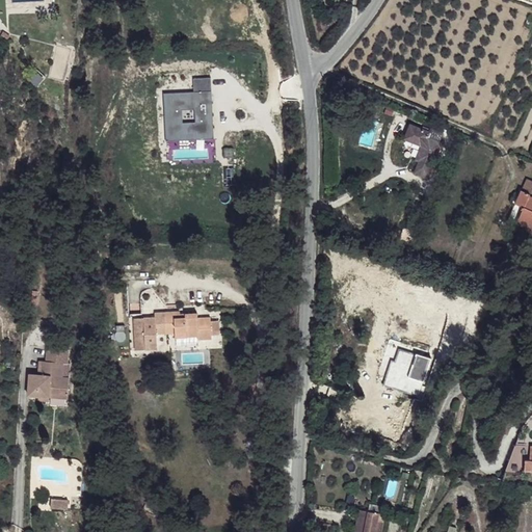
[(37,86),(44,75),(30,69),(25,79),(37,86)]
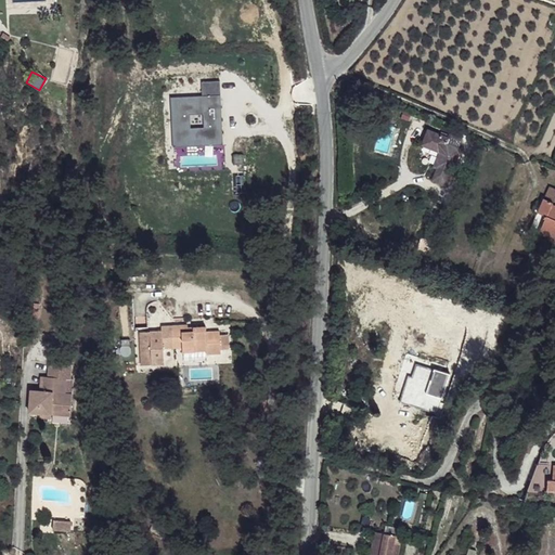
[(170,95),(173,146),(223,143),(219,78),(201,79),(202,93),(170,95)]
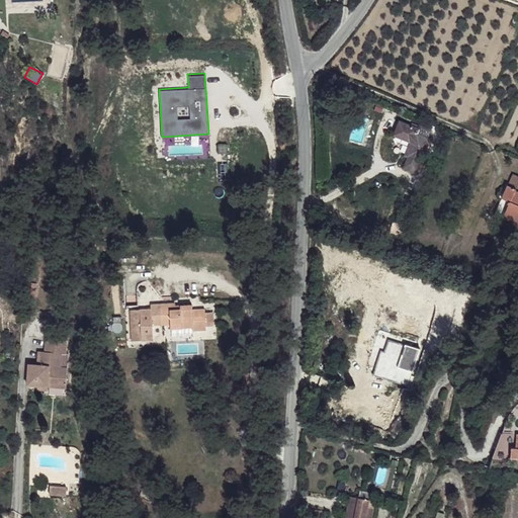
[(414,130),(397,123),(391,136),(406,142),(400,158),(405,160),(401,170),(414,175),(427,141),(413,135),(414,130)]
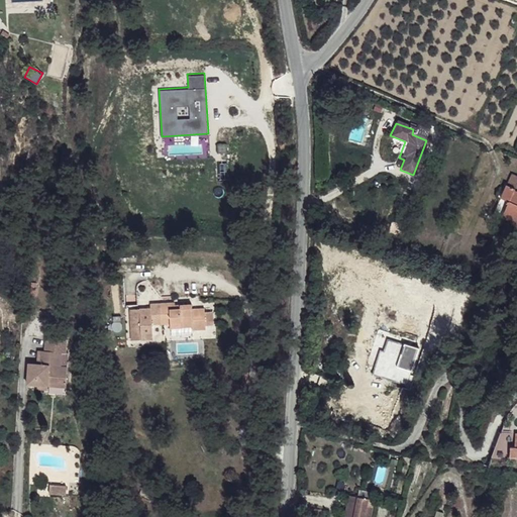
[(514,191),(505,187),(498,201),(505,204),(499,218),(509,222),(507,225),(515,228),(516,223),(516,194),(513,193),(514,191)]
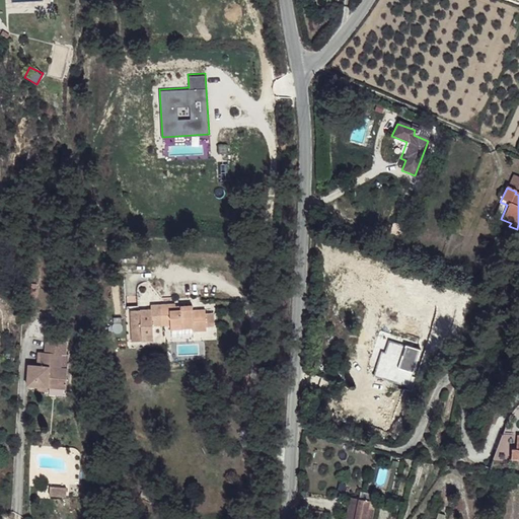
[(396,228),(390,225),(386,236),(392,239),(396,228)]
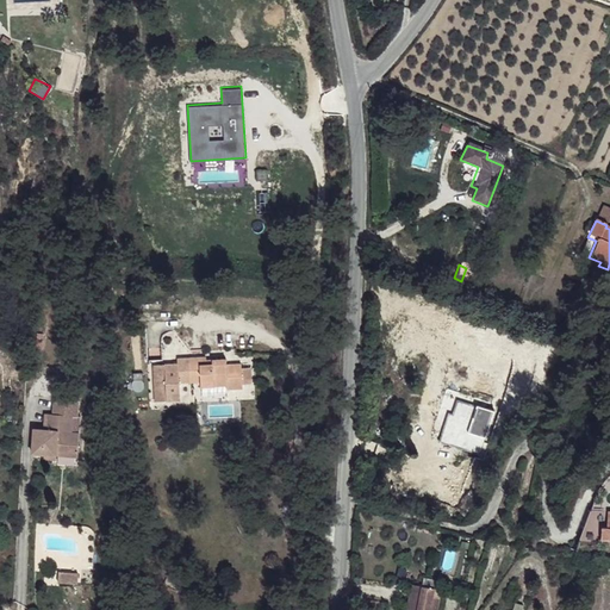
[(192,355),(174,358),(176,380),(187,380),(200,379),(200,386),(212,385),(213,388),(229,387),(229,383),(228,367),(228,365),(212,365),(211,359),(198,359),(198,363),(192,363),(192,359),(192,355)]
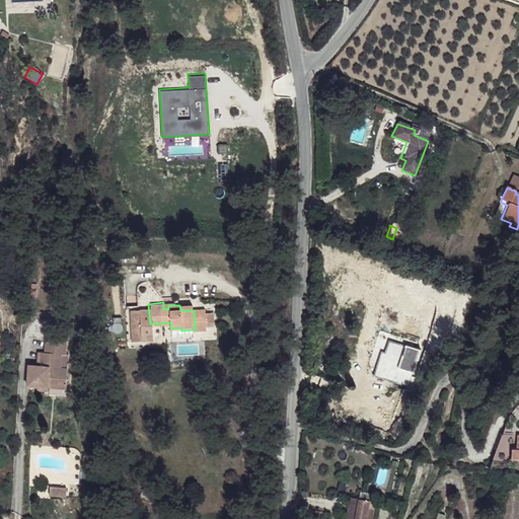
[(148,304),(138,305),(138,308),(127,308),(129,336),(141,335),(141,324),(150,323),(148,304)]
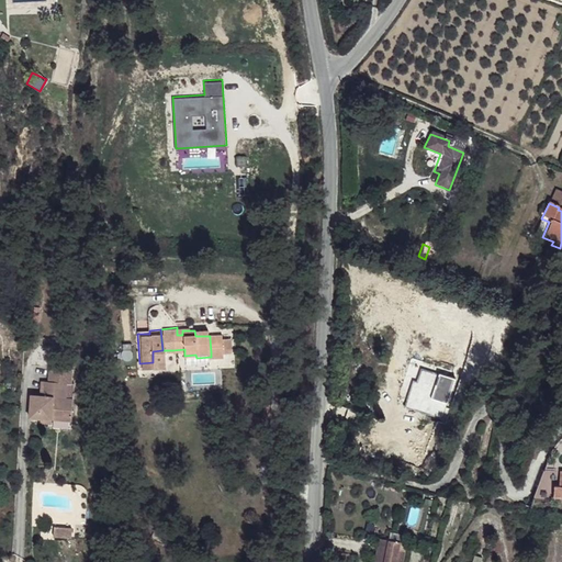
[(139,363),(137,334),(126,334),(130,370),(154,368),(153,362),(139,363)]
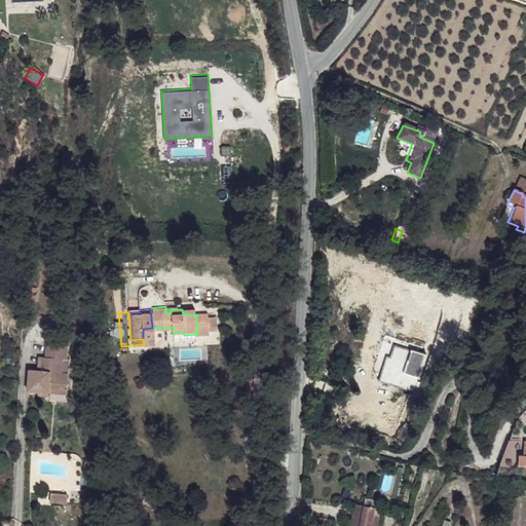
[(204,315),(196,316),(197,330),(205,330),(204,315)]
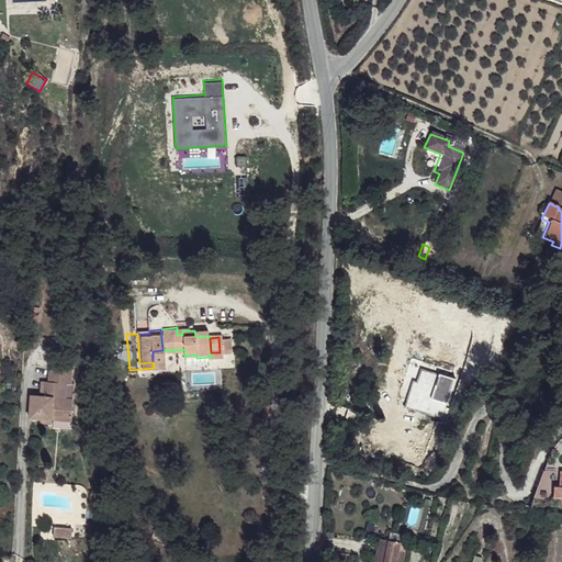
[(406,406),(440,418),(454,379),(420,366),(406,406)]
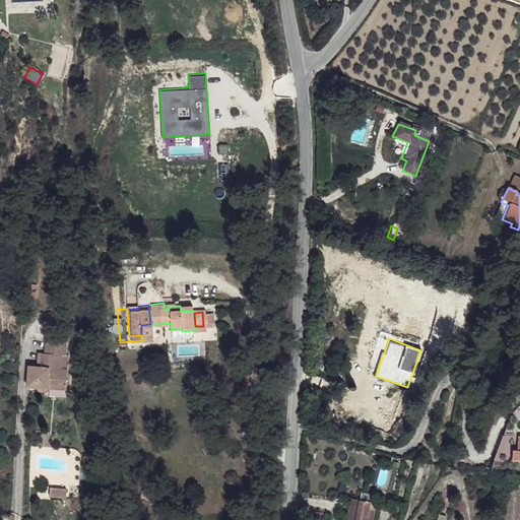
[(59,342),(49,342),(48,354),(63,355),(70,356),(59,350),(59,342)]
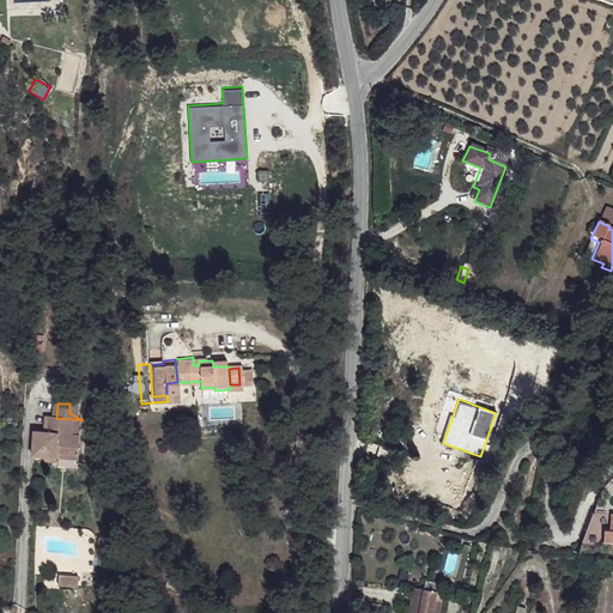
[(84,405),(70,404),(70,413),(83,420),(84,405)]
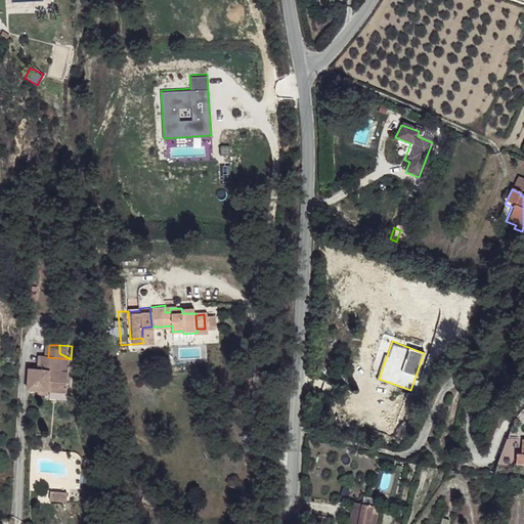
[(48,357),(41,357),(41,370),(30,369),(29,391),(39,392),(50,392),(50,388),(59,389),(59,386),(69,387),(70,373),(62,373),(63,358),(48,357)]
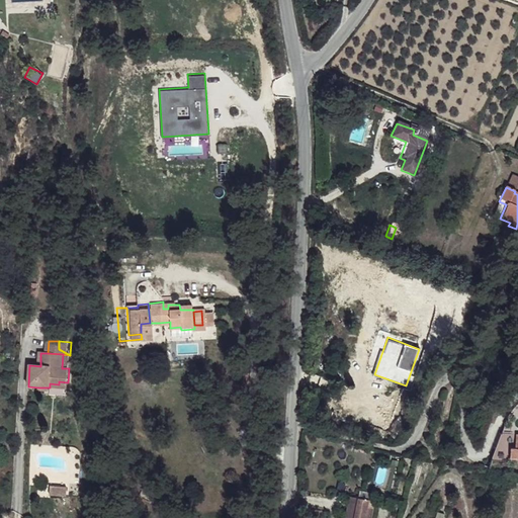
[(70,355),(63,354),(62,368),(69,368),(70,355)]
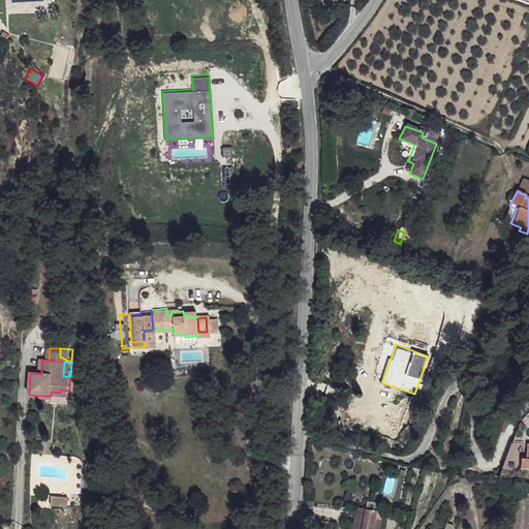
[(395,404),(391,415),(398,417),(402,406),(407,408),(409,402),(400,400),(398,405),(395,404)]
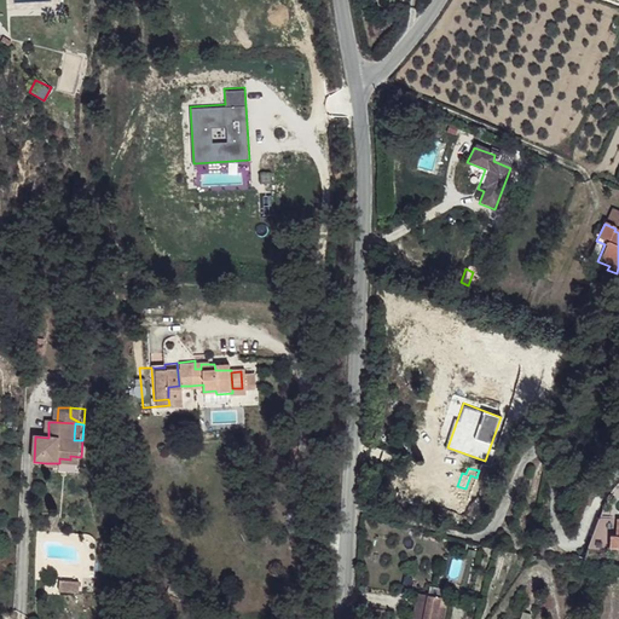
[(585,490),(567,489),(566,504),(585,505),(585,490)]
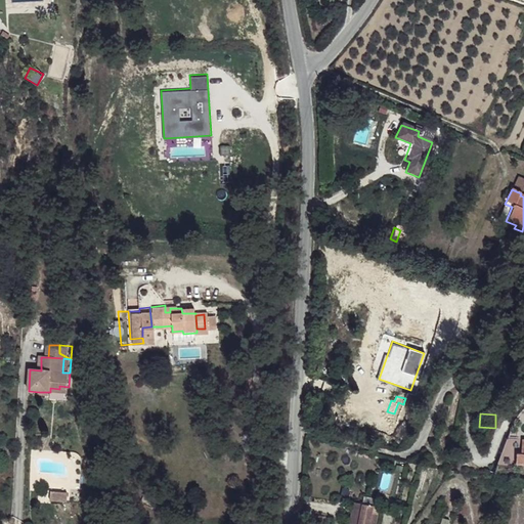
[(66,499),(66,490),(50,490),(49,499),(66,499)]
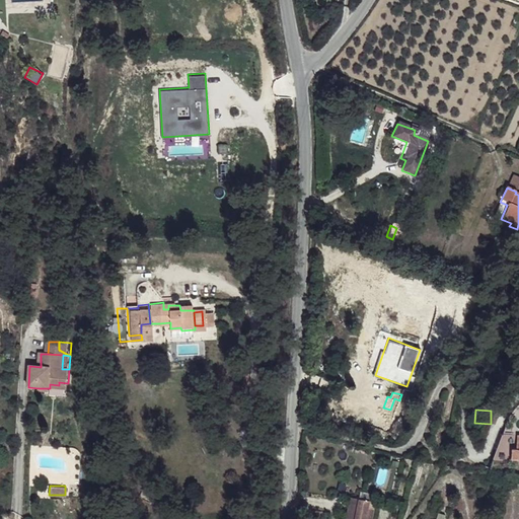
[(356,518),(360,501),(353,499),(349,518),(356,518)]
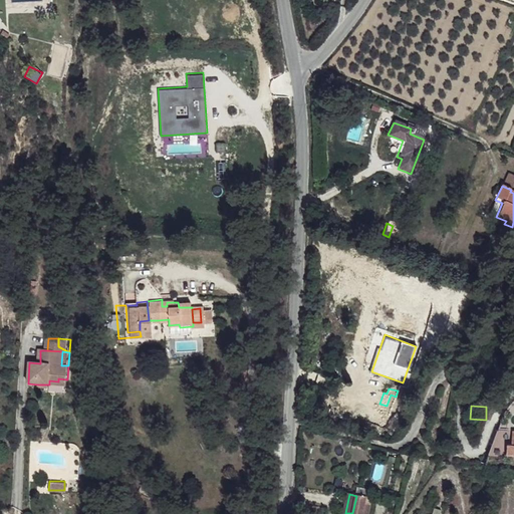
[(356,496),(352,513),(365,513),(367,506),(364,505),(365,498),(356,496)]
